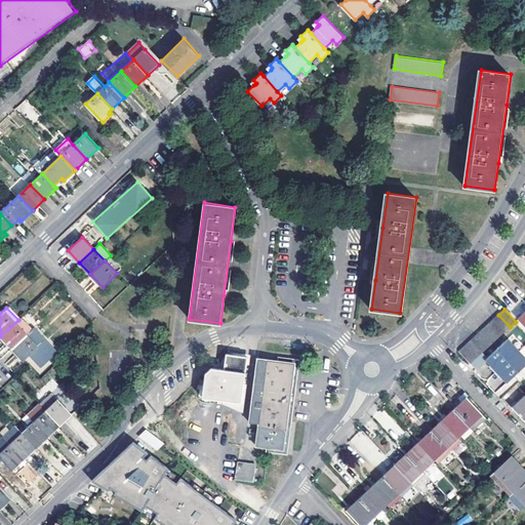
[(493,320),(505,332),(510,327),(498,315),(493,320)]
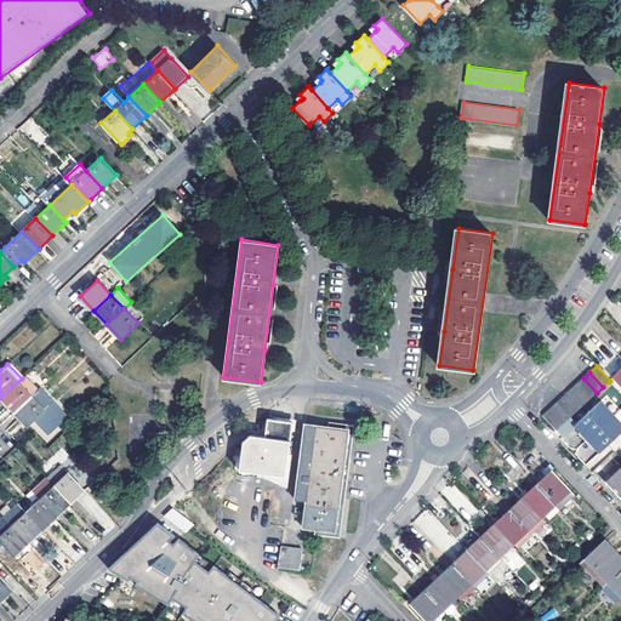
[(0,398),(0,403),(11,415),(35,392),(38,391),(24,376),(22,379),(0,398)]
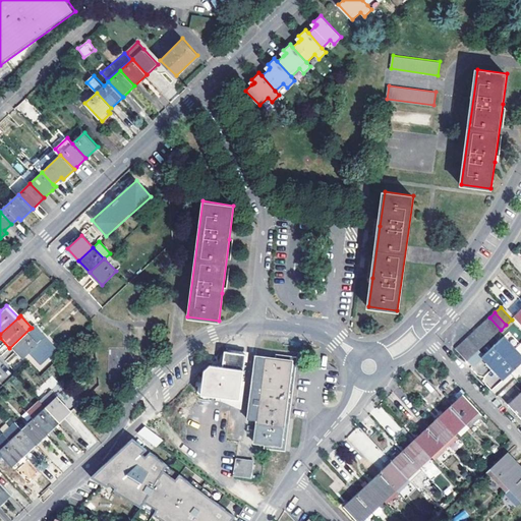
[(489,317),(484,323),(496,335),(501,330),(489,317)]
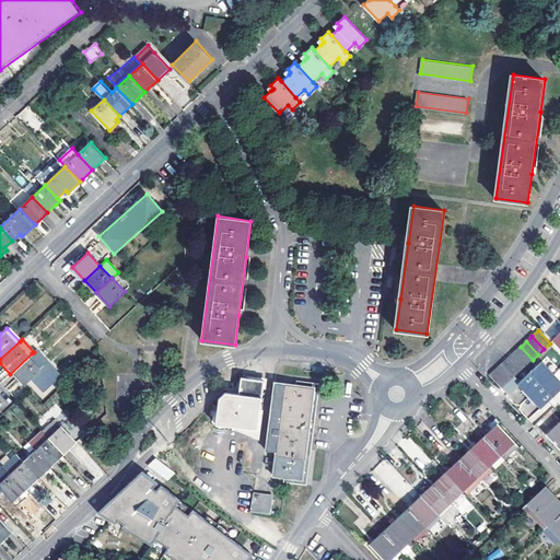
[(514,352),(526,365),(533,360),(521,347),(514,352)]
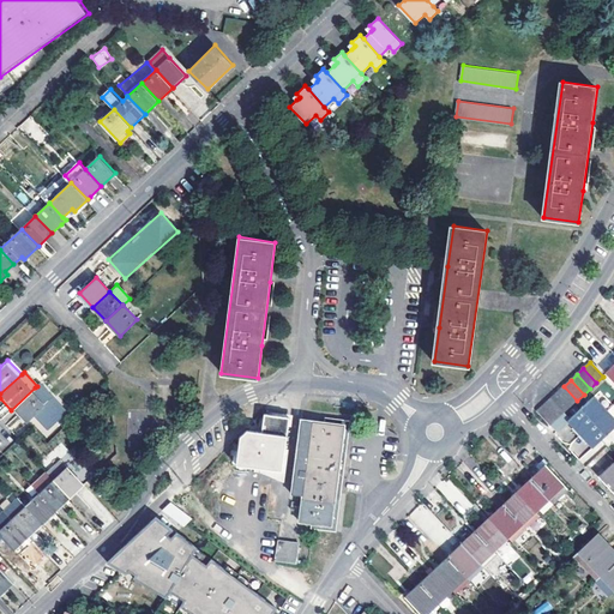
[(35,387),(11,410),(24,422),(49,398),(37,386),(35,387)]
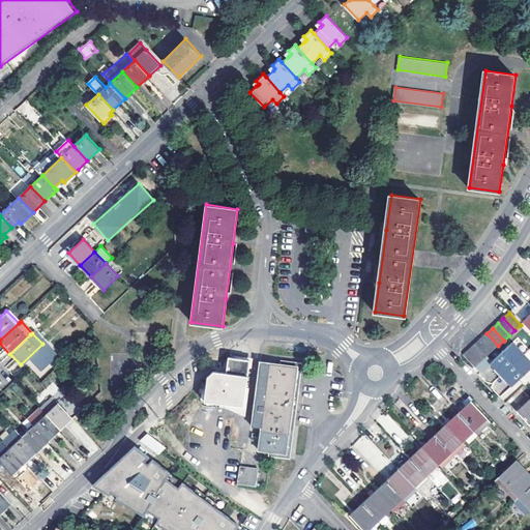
[(487,333),(481,339),(493,352),(498,346),(487,333)]
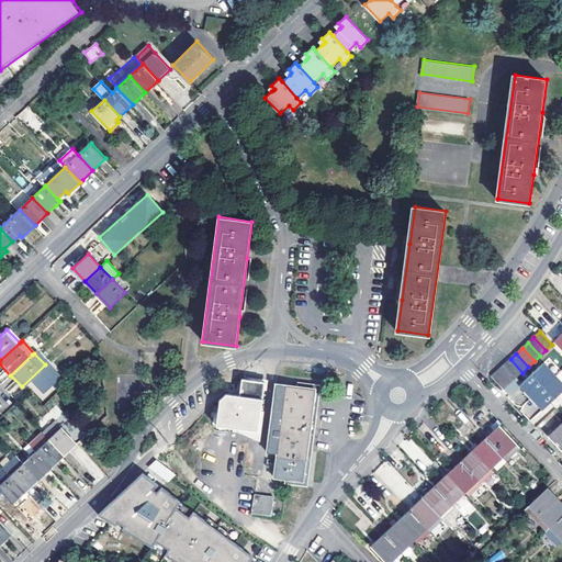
[(504,364),(517,378),(523,373),(510,359),(504,364)]
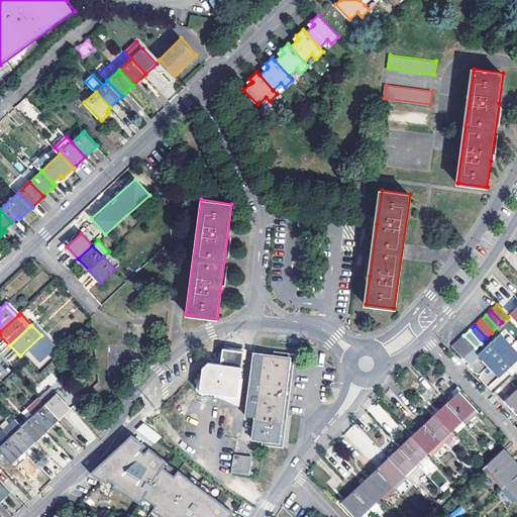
[(501,334),(481,353),(485,357),(486,358),(483,362),(489,368),(512,345),(501,334)]
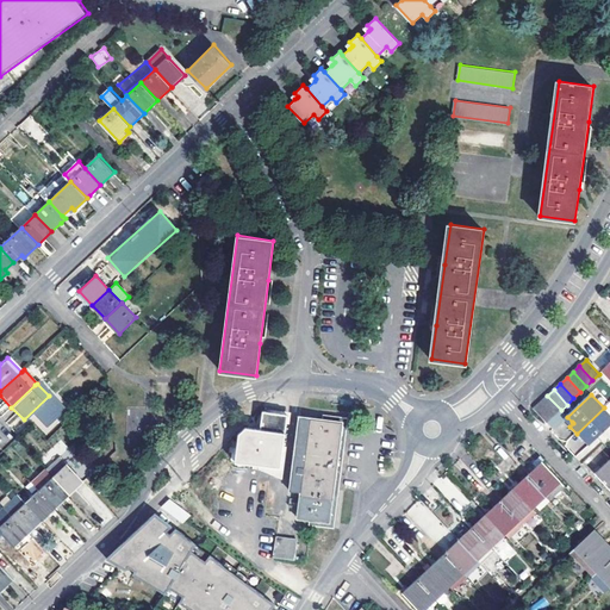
[(547,396),(540,403),(554,417),(561,410),(547,396)]
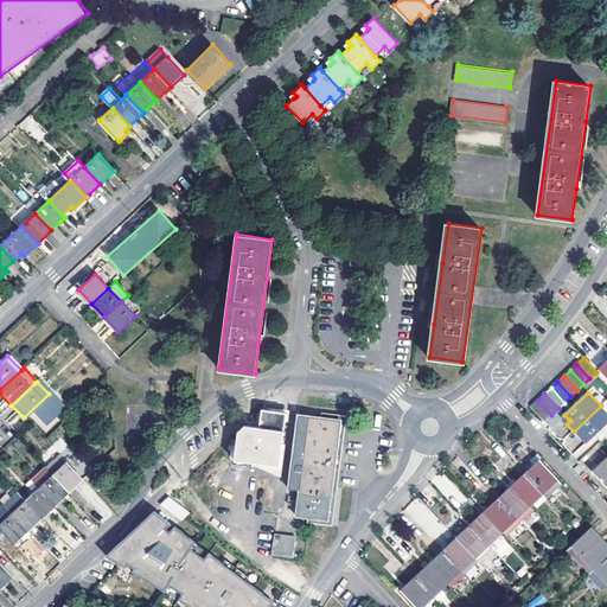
[(551,415),(537,401),(531,406),(545,421),(551,415)]
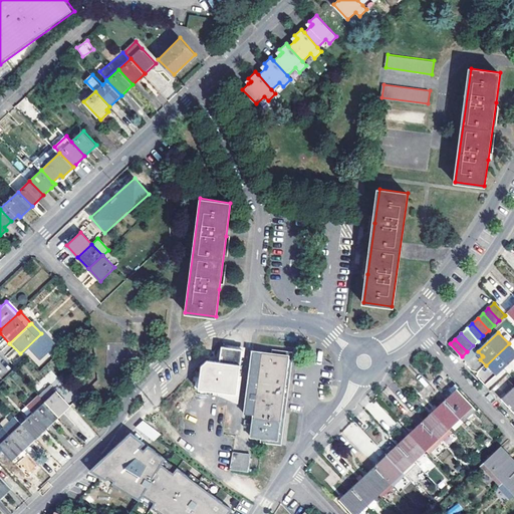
[(513,348),(509,343),(486,365),(492,371),(495,368),(497,370),(499,373),(513,358),(513,348)]
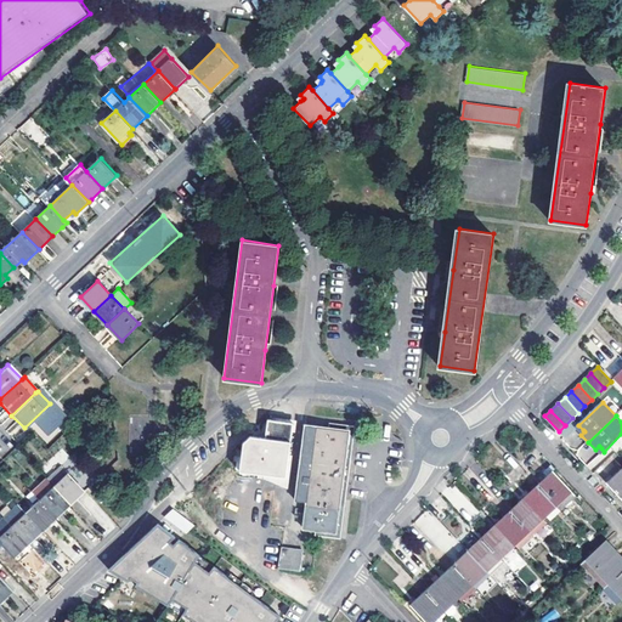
[(244,442),(241,470),(287,478),(294,422),(269,418),(266,437),(252,435),(244,442)]
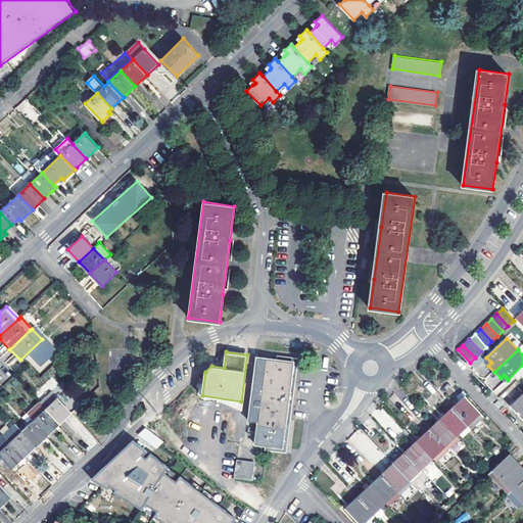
[(481,351),(475,358),(470,363),(476,369),(486,359),(481,351)]
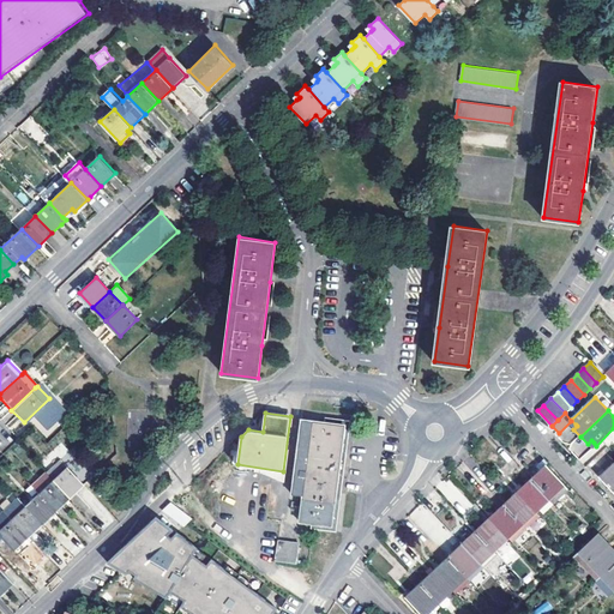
[(312,427),(313,420),(302,419),(293,493),(304,494),(305,479),(307,465),(312,427)]
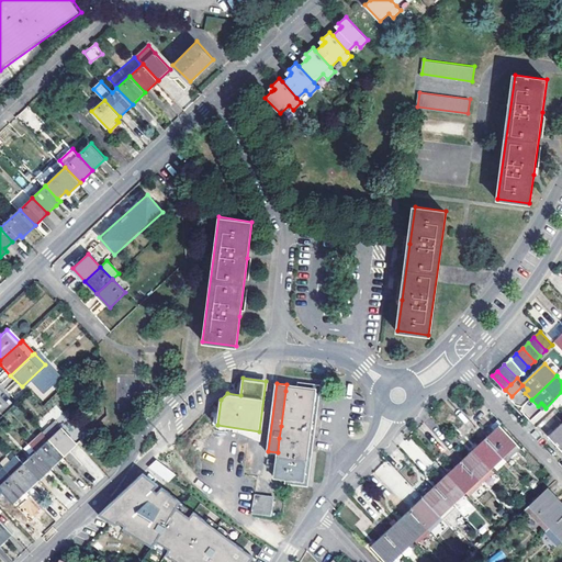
[(312,388),(287,384),(285,391),(281,426),(306,429),(312,388)]
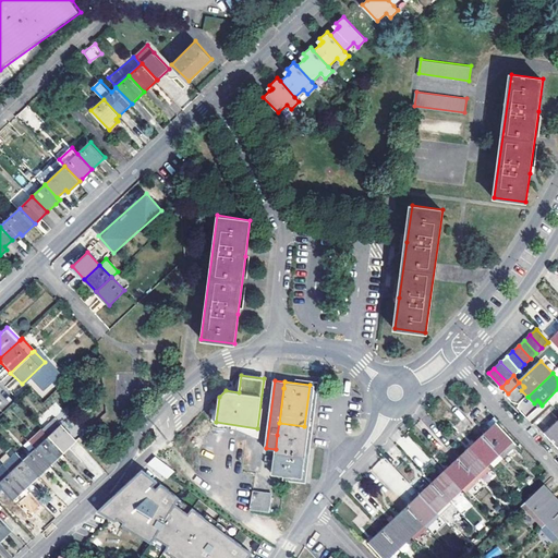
[(525,396),(517,405),(525,414),(535,404),(525,396)]
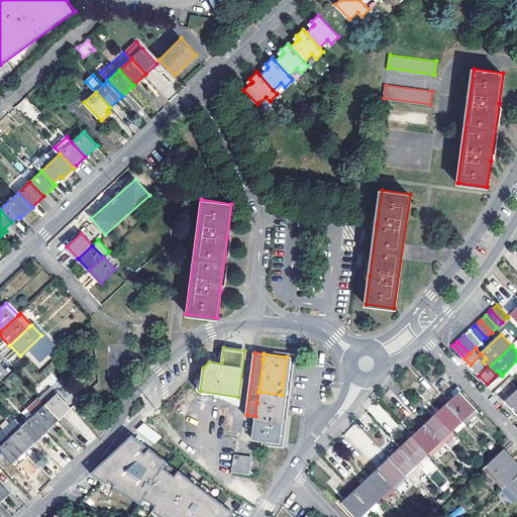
[(45,368),(40,374),(52,384),(58,378),(45,368)]
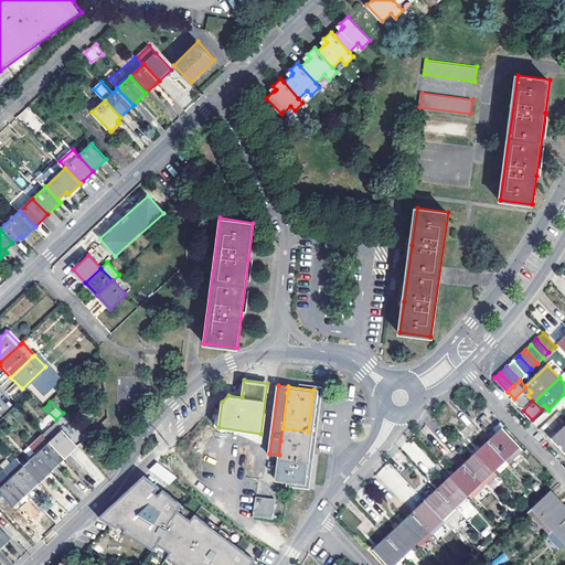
[(499,433),(502,430),(505,427),(501,423),(493,430),(497,435),(499,433)]
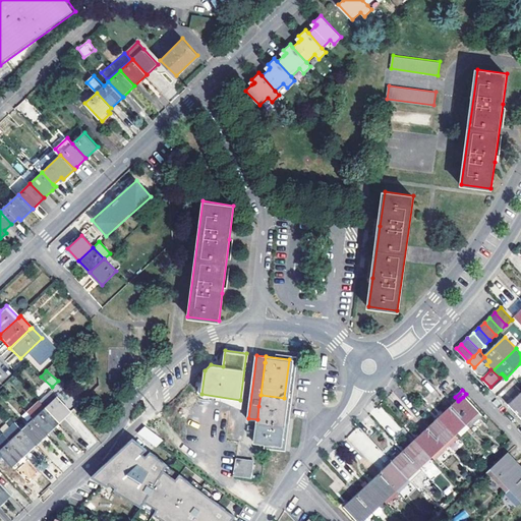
[(41,402),(46,407),(57,396),(52,391),(41,402)]
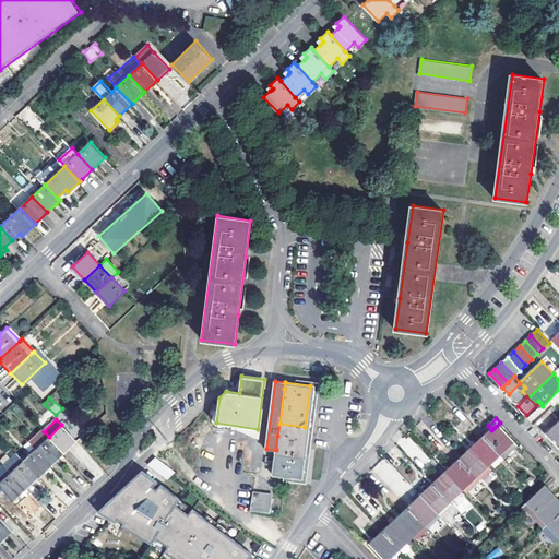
[(558,420),(545,433),(558,448),(558,420)]
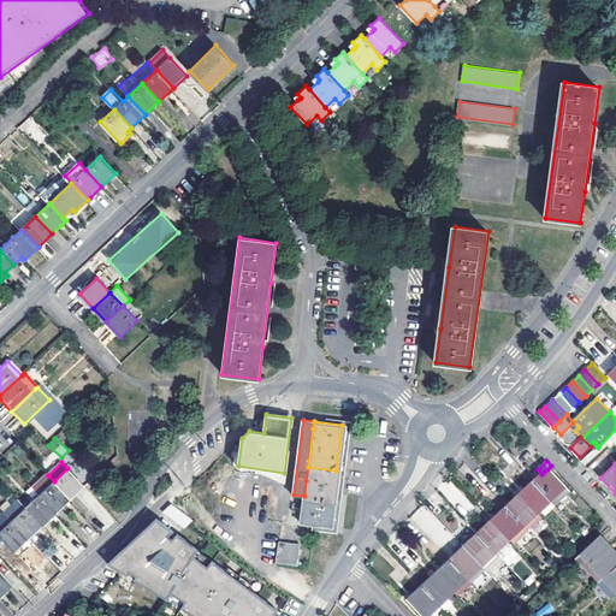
[(336,471),(308,467),(306,480),(304,496),(332,499),(336,471)]
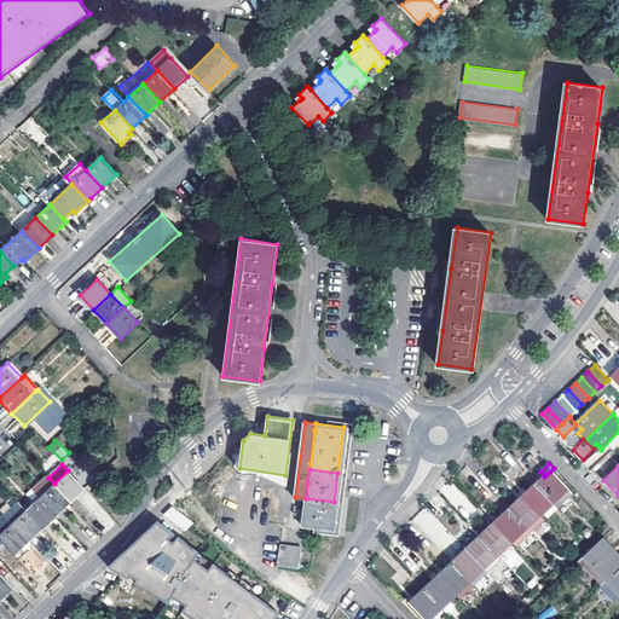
[(68,470),(55,484),(71,502),(82,491),(86,489),(68,470)]
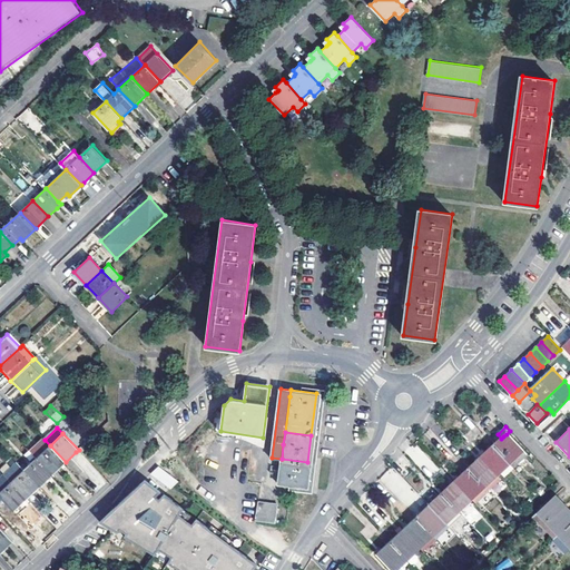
[(501,439),(493,445),(510,463),(513,468),(527,455),(507,434),(503,436),(501,439)]
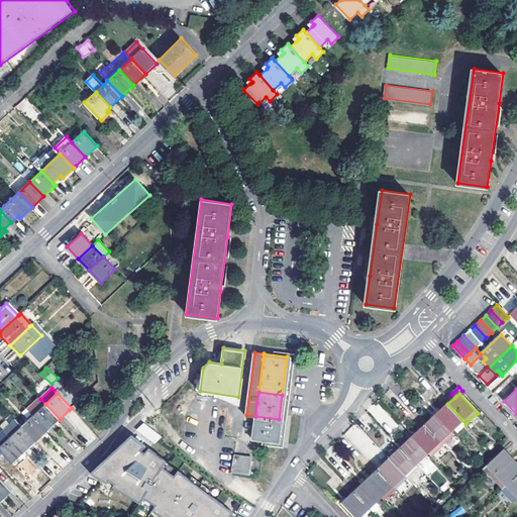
[(28,410),(33,415),(47,430),(57,422),(60,419),(45,404),(40,399),(28,410)]
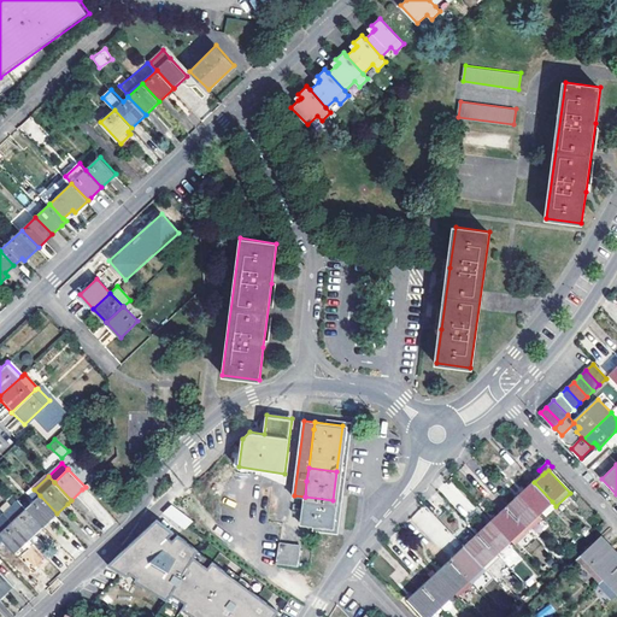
[(521,494),(539,515),(552,501),(534,482),(521,494)]
